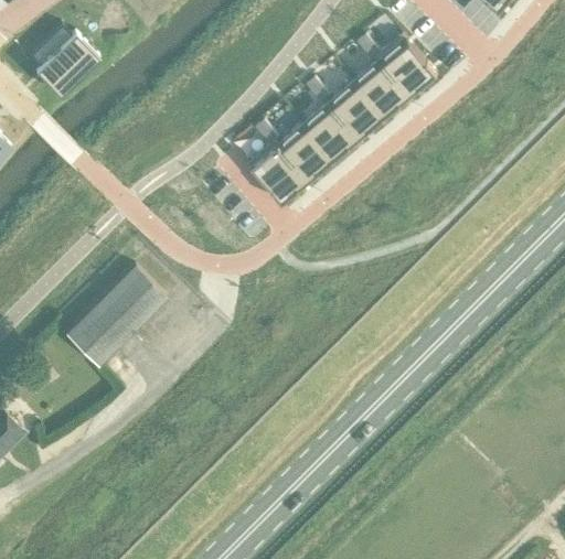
[(482,0),(500,13),(510,0),(482,0)]
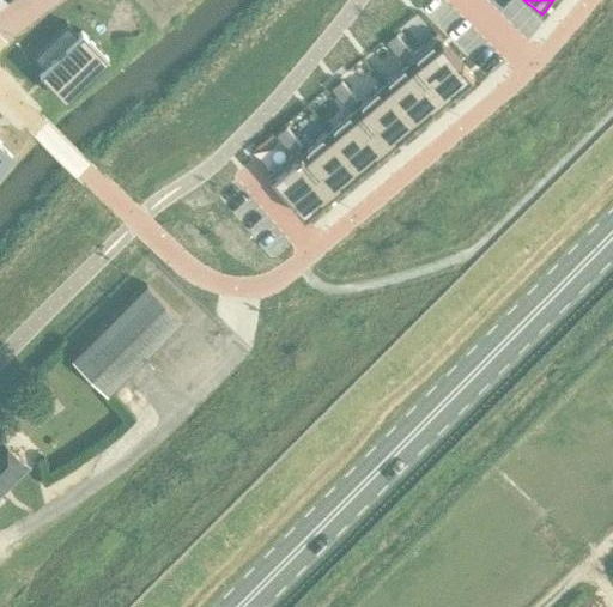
[(71,25),(36,60),(48,72),(44,77),(71,102),(113,60),(86,34),(83,36),(71,25)]
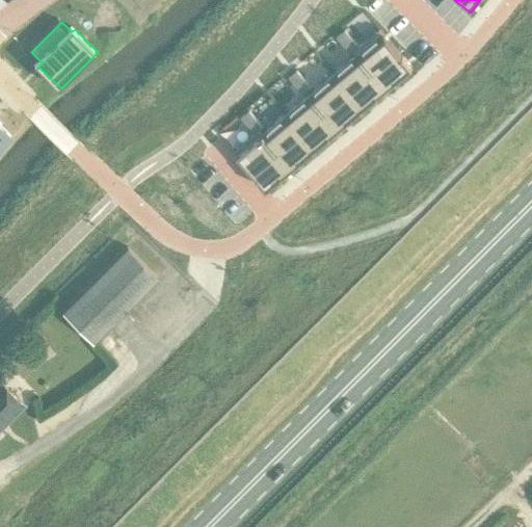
[(345,36),(338,43),(344,50),(352,44),(345,36)]
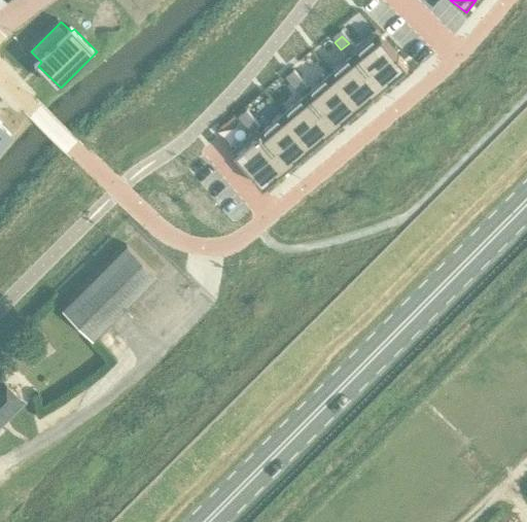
[(379,37),(354,58),(383,92),(408,71),(379,37)]
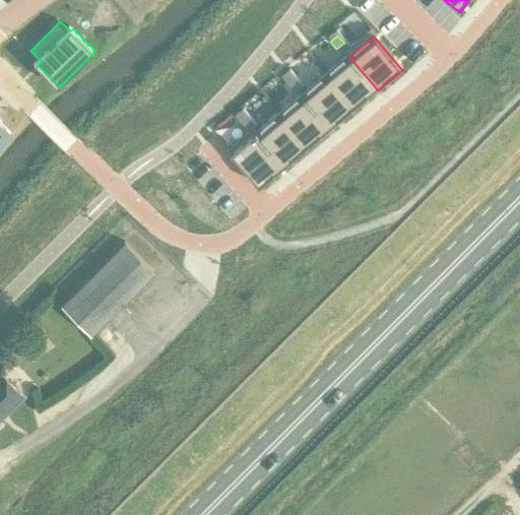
[(344,43),(336,49),(342,56),(350,50),(344,43)]
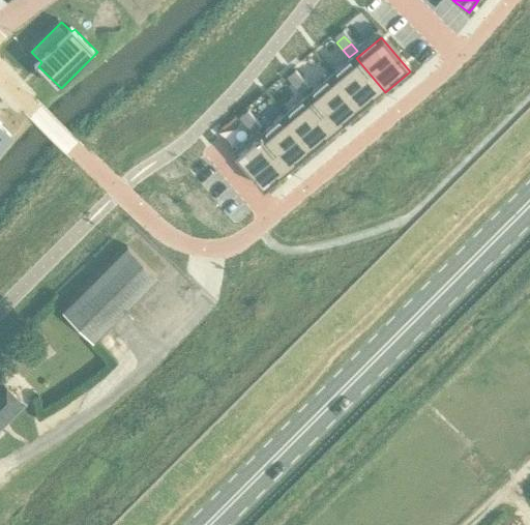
[(356,58),(332,78),(361,113),(385,92),(356,58)]
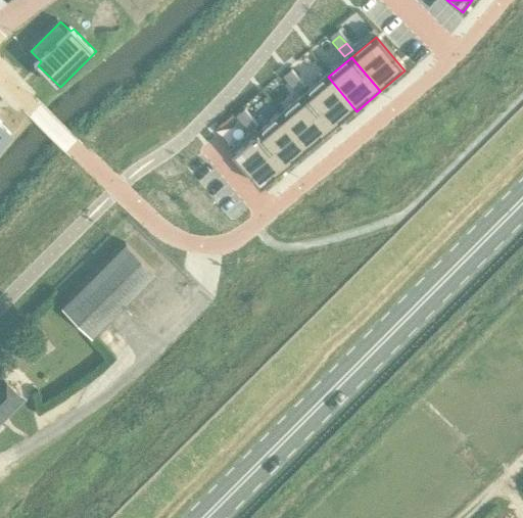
[(293,75),(285,82),(291,89),(299,83),(293,75)]
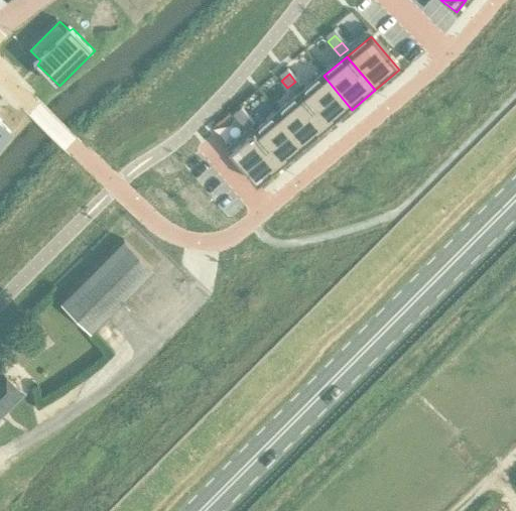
[(324,76),(300,95),(329,129),(352,110),(324,76)]
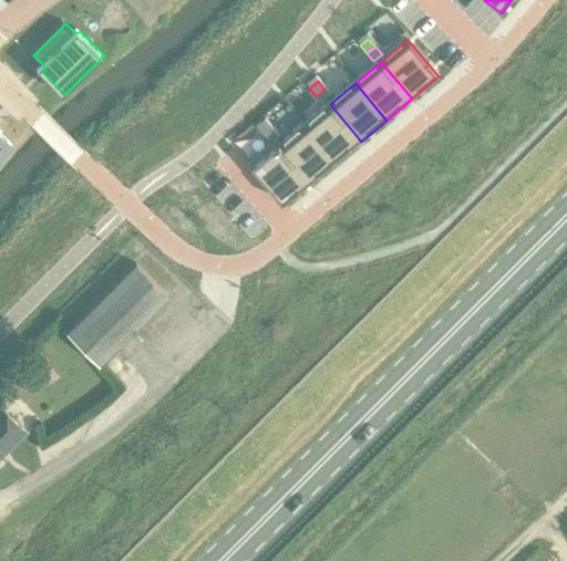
[(325,90),(316,96),(322,104),(331,97),(325,90)]
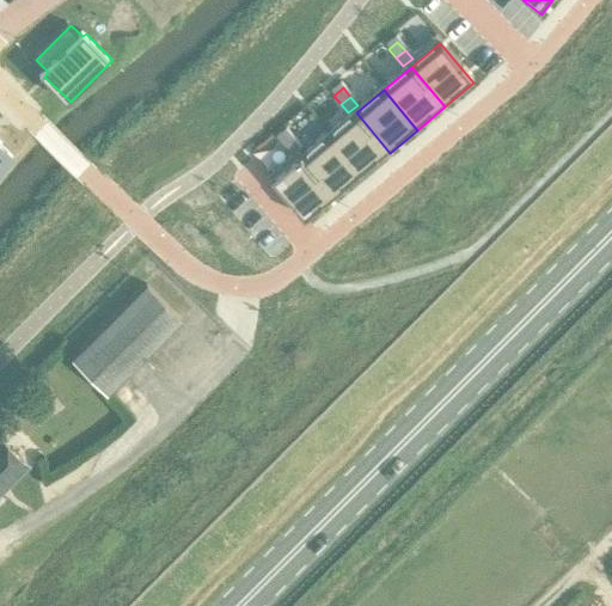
[(356,112),(329,136),(362,176),(390,153),(356,112)]
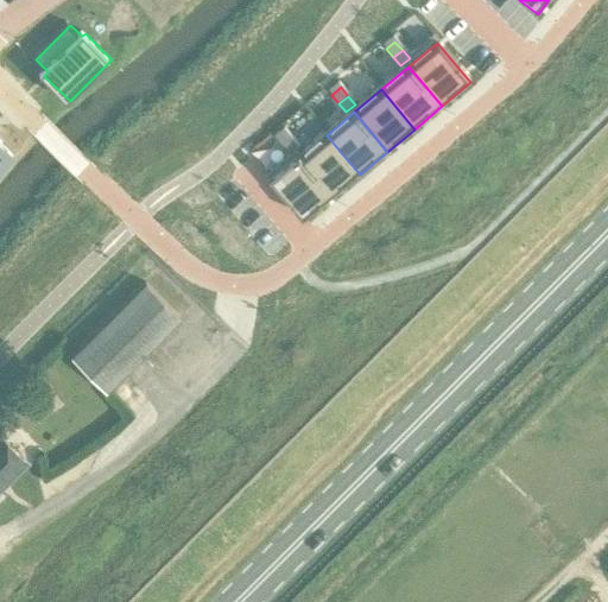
[(286,133),(277,140),(284,149),(293,141),(286,133)]
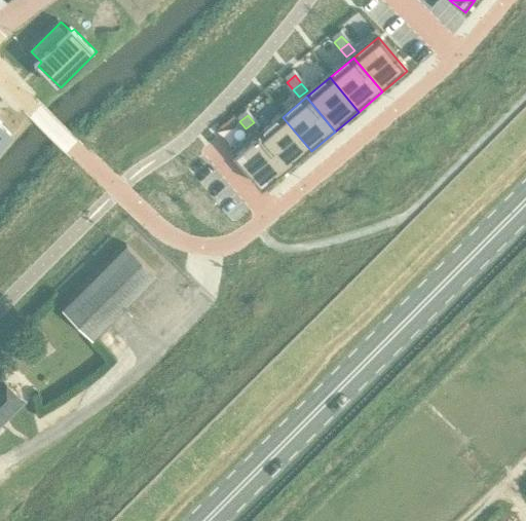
[(283,117),(259,137),(288,171),(311,151),(283,117)]
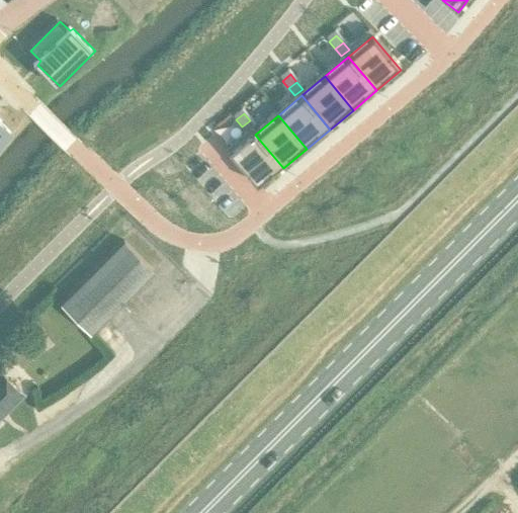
[(250,120),(242,126),(248,135),(256,127),(250,120)]
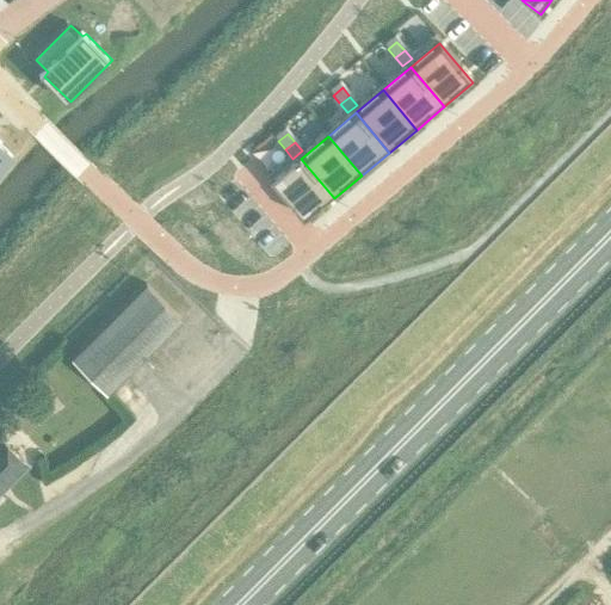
[(301,159),(272,183),(306,223),(334,198),(301,159)]
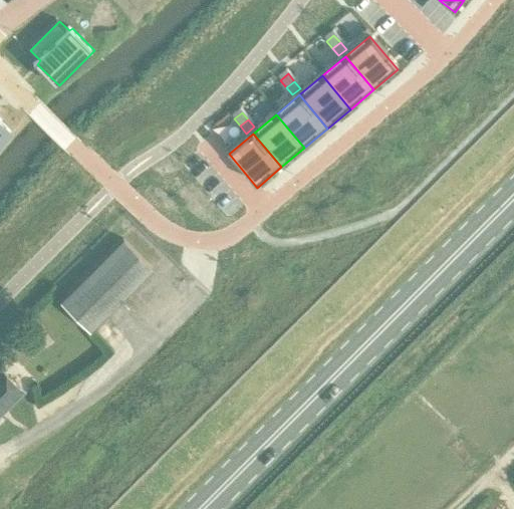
[(123,242),(122,243),(61,304),(89,334),(152,271),(123,242)]
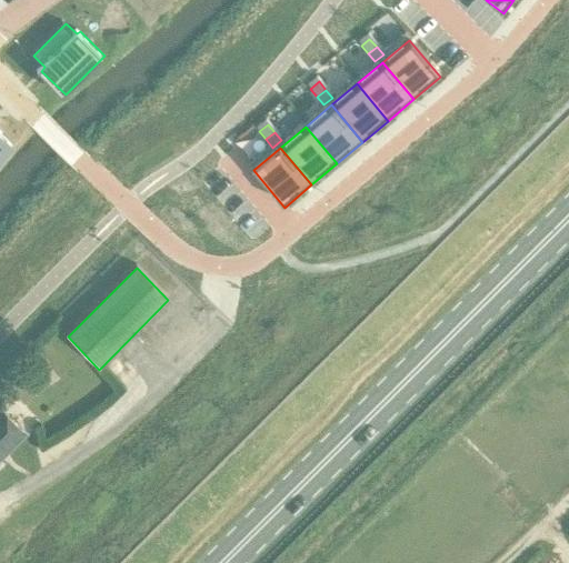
[(47,367),(36,355),(25,365),(37,378),(47,367)]
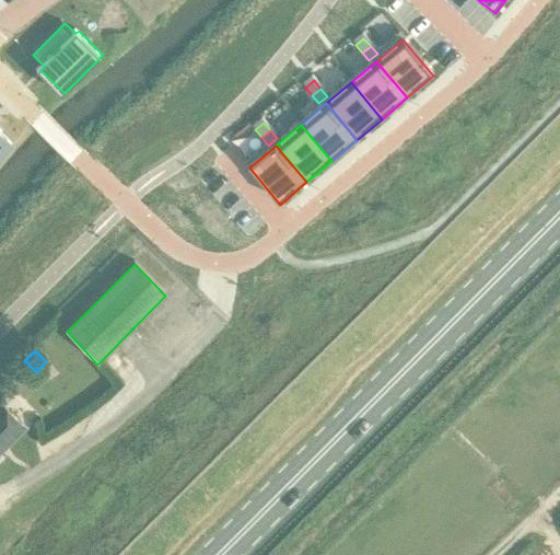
[(0,454),(25,430),(0,404),(0,454)]
